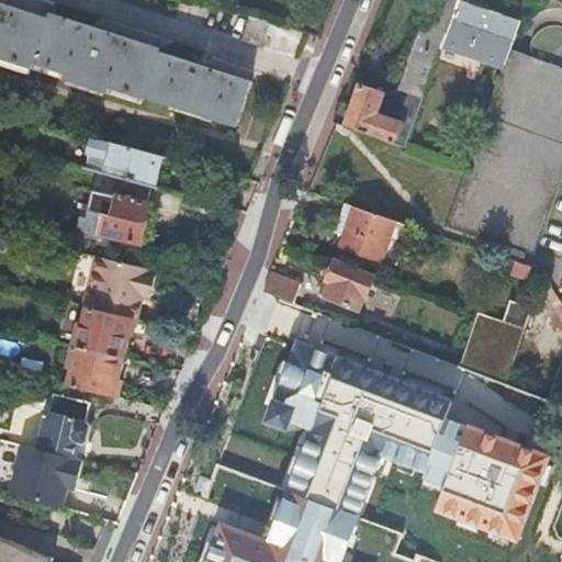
[(333,122),(404,147),(442,44),(458,1),(458,0),(430,0),(398,89),(383,93),(359,86),(352,105),(341,102),(333,122)]
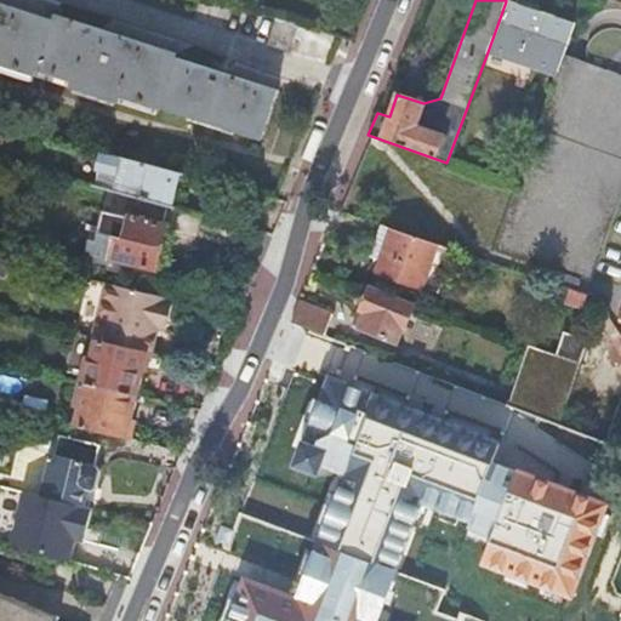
[(506,1),(489,49),(557,70),(573,26),(506,1)]
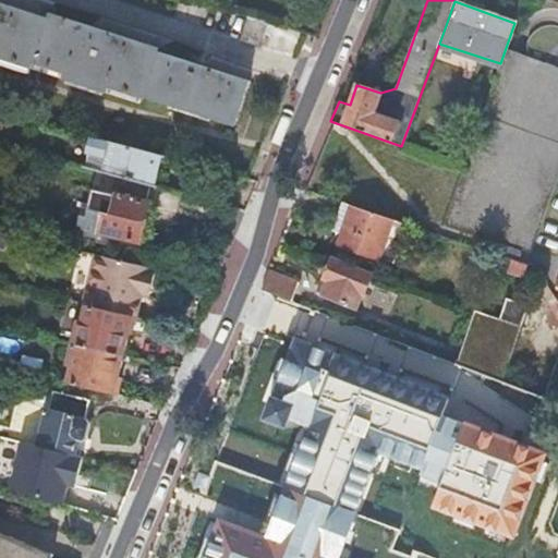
[(0,59),(31,70),(33,63),(64,74),(62,80),(106,95),(108,88),(142,99),(143,98),(234,126),(249,82),(157,52),(158,49),(47,13),(46,19),(0,3),(0,59)]
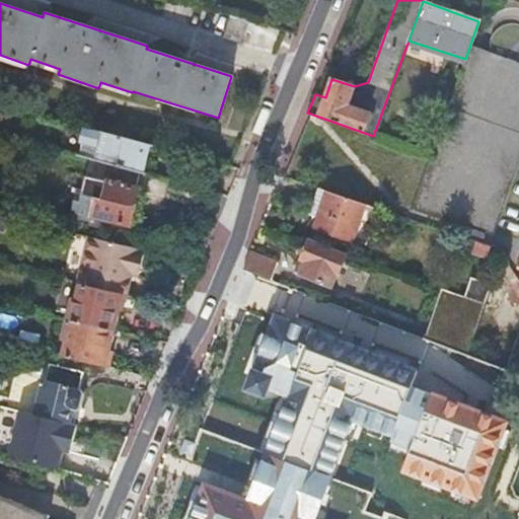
[(248,20),(231,15),(223,39),(240,44),(248,20)]
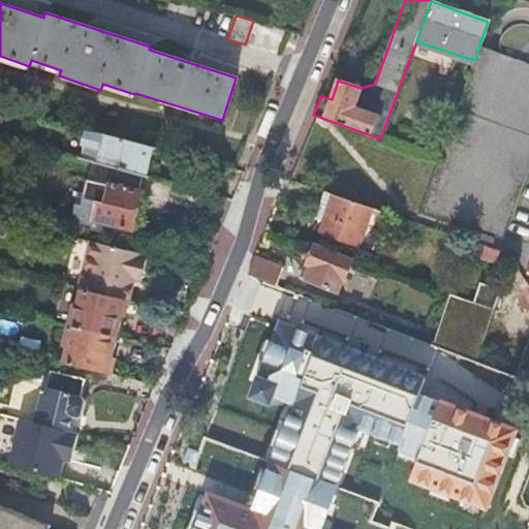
[(84,129),(76,158),(93,162),(97,163),(144,175),(150,147),(84,129)]
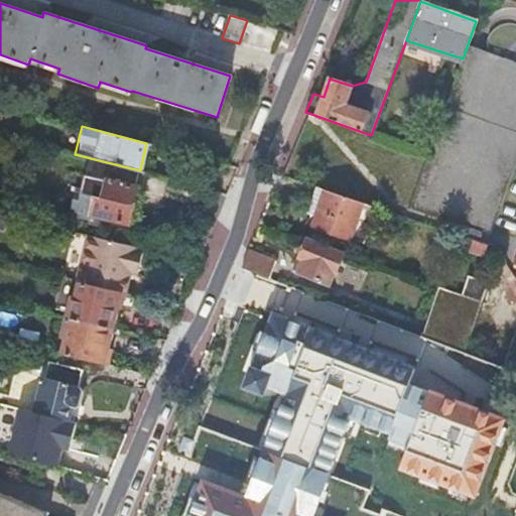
[(95,159),(91,158),(87,174),(86,174),(82,192),(77,191),(71,215),(90,219),(89,223),(117,230),(119,221),(123,222),(128,223),(137,186),(135,186),(140,170),(95,159)]
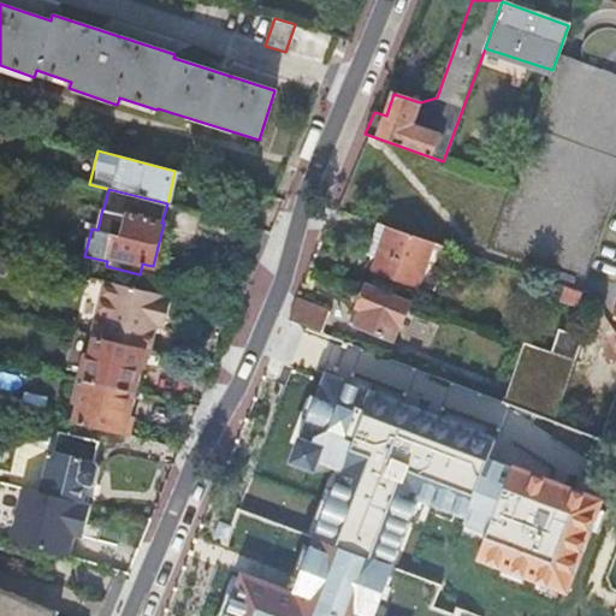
[(84,256),(92,229),(78,225),(70,258),(144,276),(147,265),(142,264),(140,274),(106,266),(107,261),(84,256)]
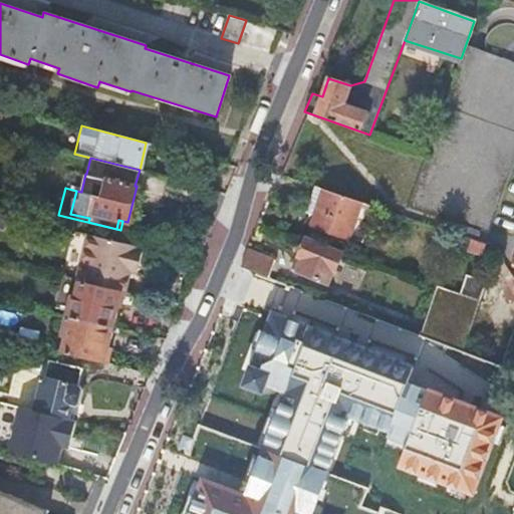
[(368,207),(315,188),(303,231),(355,249),(368,207)]
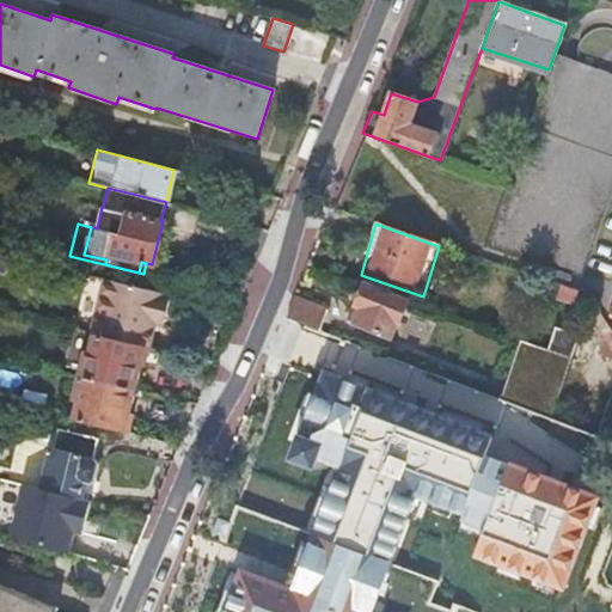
[(105,280),(101,297),(159,311),(163,295),(163,294),(105,280)]
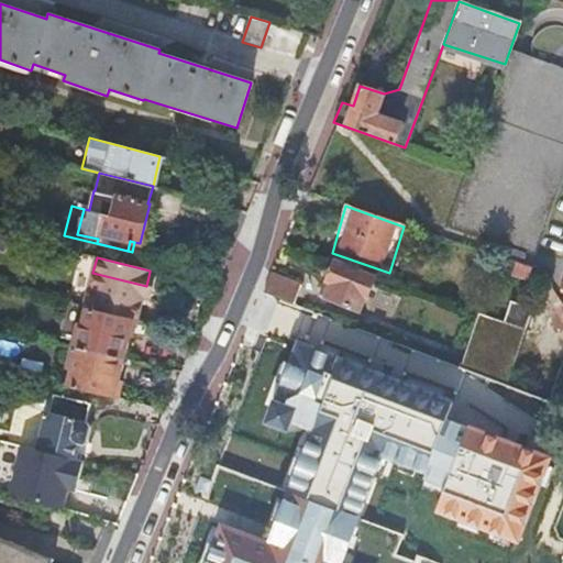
[(533,279),(537,267),(516,261),(512,273),(533,279)]
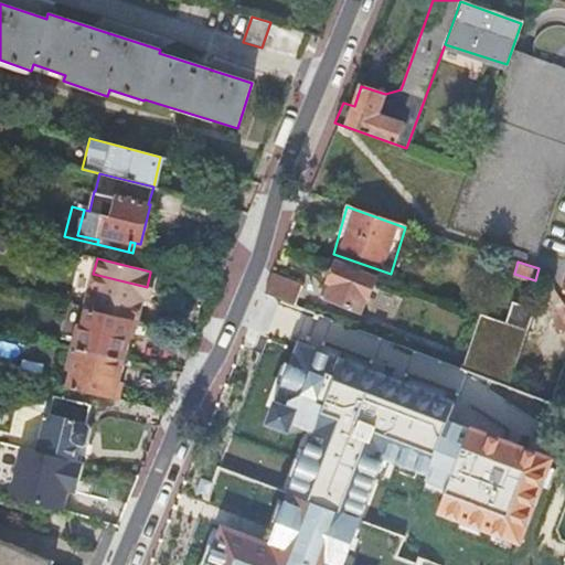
[(379,279),(332,263),(321,300),(362,319),(379,279)]
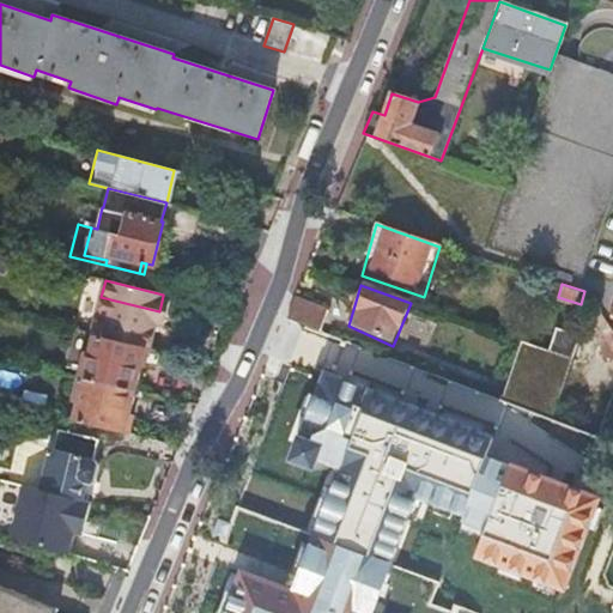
[(163,296),(159,311),(165,313),(169,297),(163,296)]
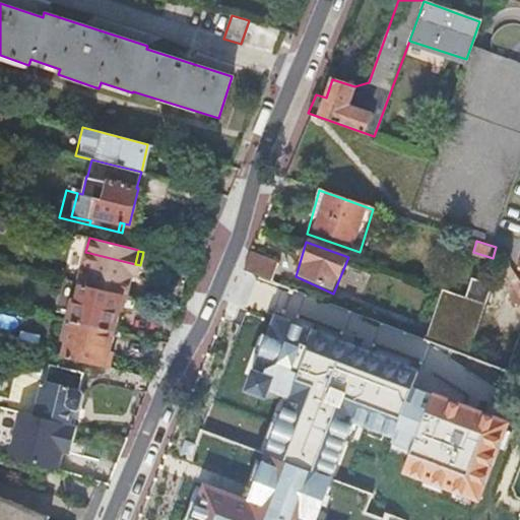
[(78,283),(82,284),(120,294),(128,296),(133,274),(135,264),(85,252),(78,283)]
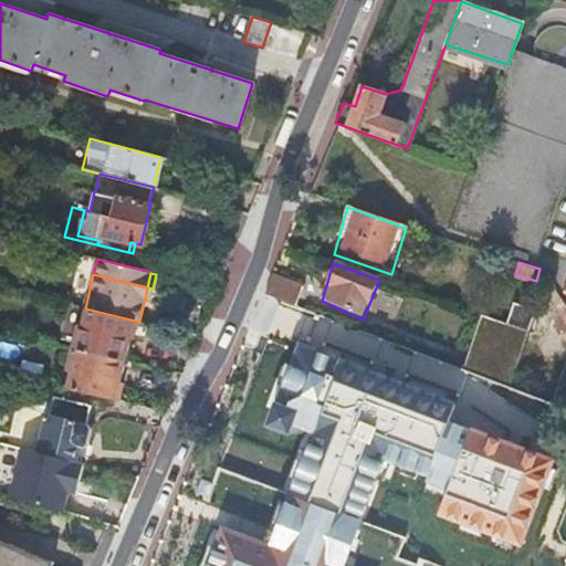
[(301,286),(272,276),(264,293),(296,305),(301,286)]
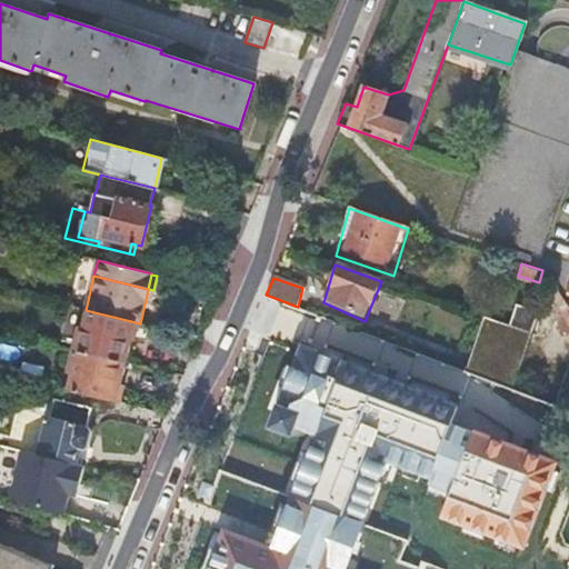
[(538,311),(516,307),(510,326),(482,319),(467,371),(513,389),(538,311)]
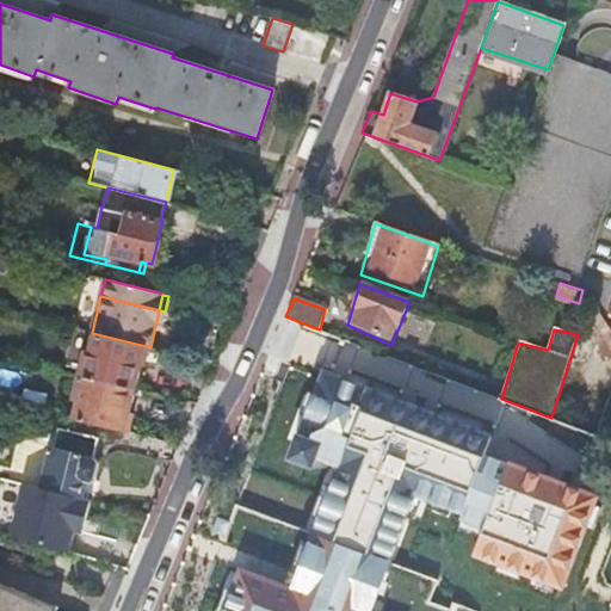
[(86,353),(81,376),(131,388),(141,345),(97,334),(92,355),(86,353)]
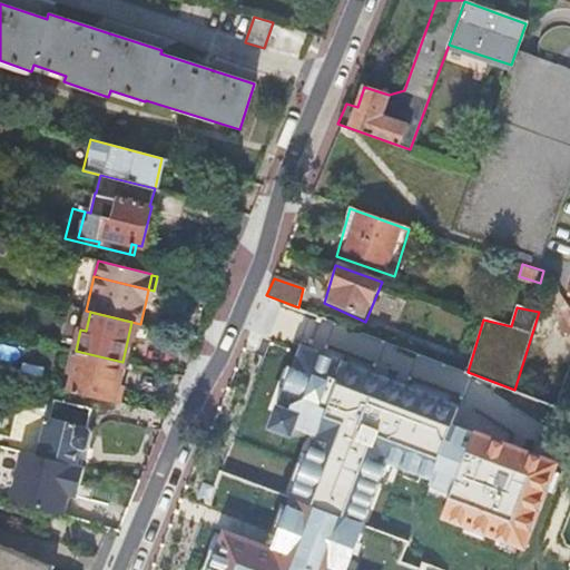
[(462,399),(297,338),(263,432),(291,442),(295,429),(314,435),(272,551),(223,533),(208,569),(346,569),(385,465),(429,481),(426,488),(448,495),(439,520),(527,551),(559,462),(453,423),(462,399)]
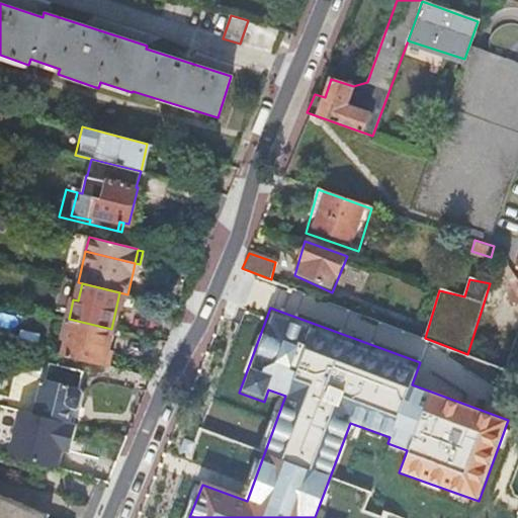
[(70,339),(64,357),(103,366),(111,329),(69,319),(64,337),(70,339)]
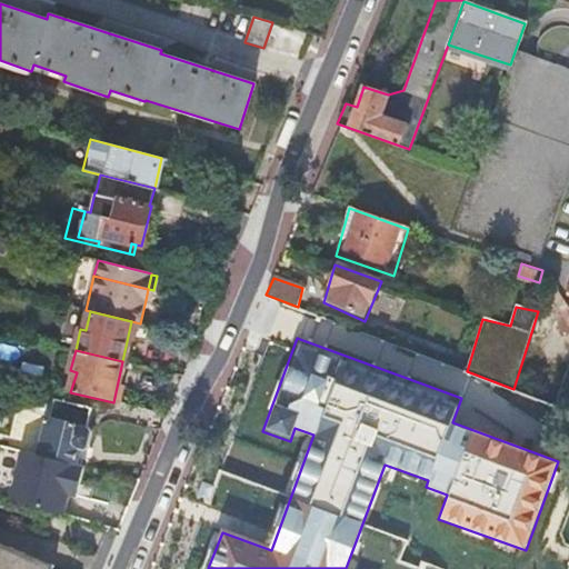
[(53,399),(39,456),(76,465),(80,449),(83,450),(88,447),(91,432),(89,428),(87,427),(91,409),(53,399)]
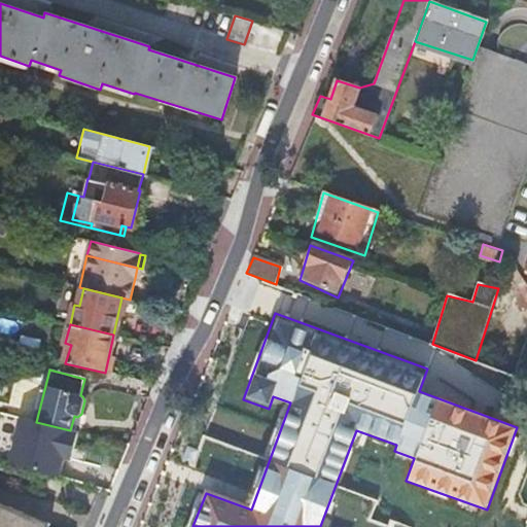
[(74,431),(26,420),(14,465),(66,478),(70,460),(78,462),(84,437),(73,435),(74,431)]
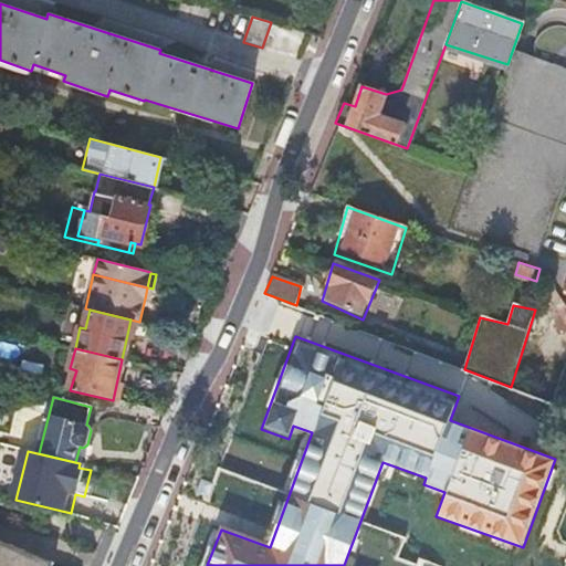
[(0,542),(0,565),(51,565),(52,564),(0,542)]
